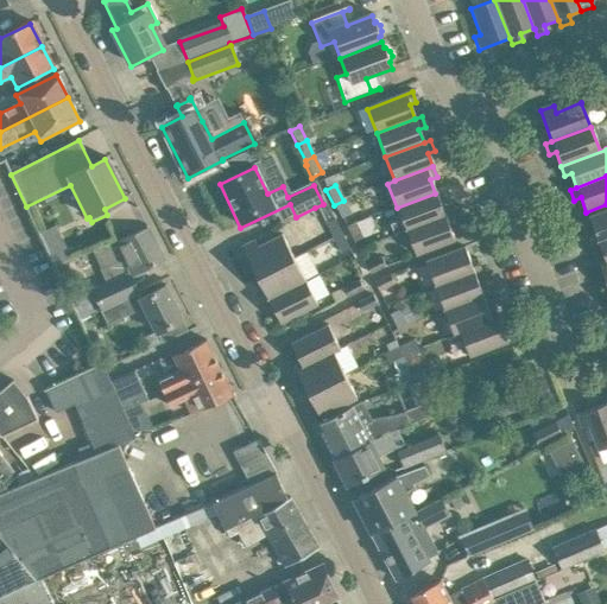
[(393,236),(405,231),(444,217),(440,203),(446,201),(442,190),(435,194),(397,208),(402,222),(390,227),(393,236)]
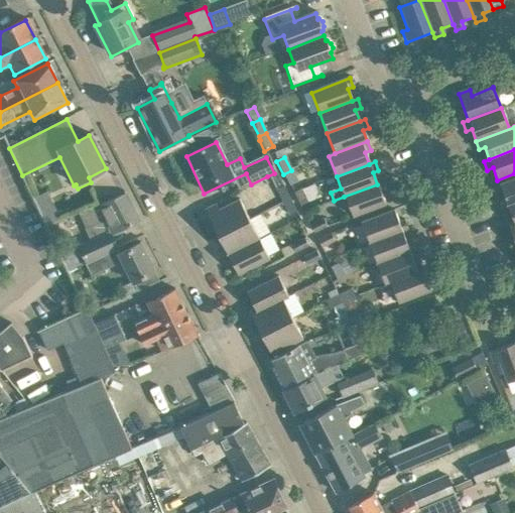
[(291,170),(283,174),(289,186),(297,182),(291,170)]
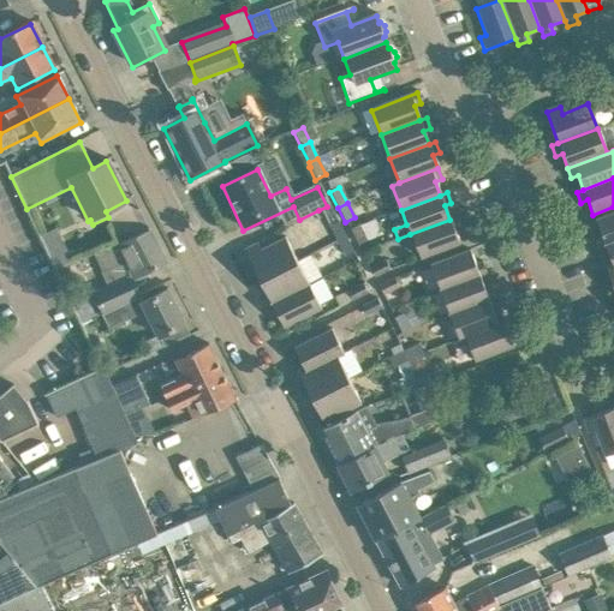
[(597,249),(604,246),(613,243),(613,214),(595,221),(601,237),(594,239),(597,249)]
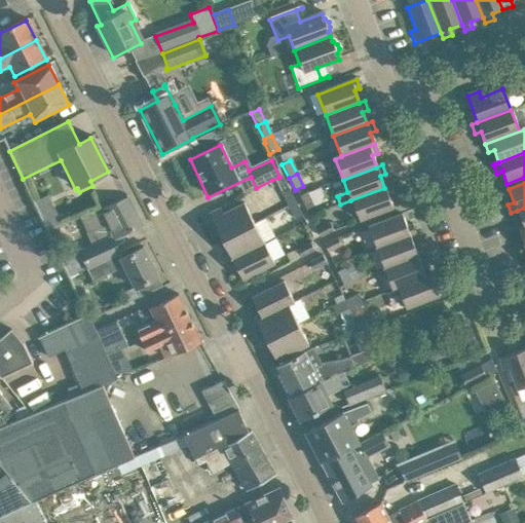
[(359,222),(392,210),(387,196),(394,194),(389,186),(384,188),(350,200),(359,222)]
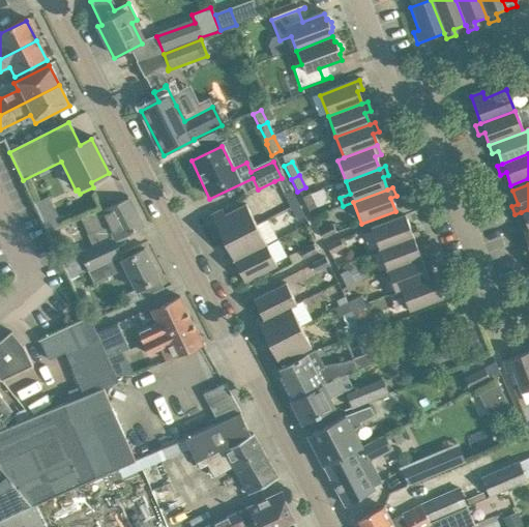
[(290,194),(282,198),(288,209),(296,206),(290,194)]
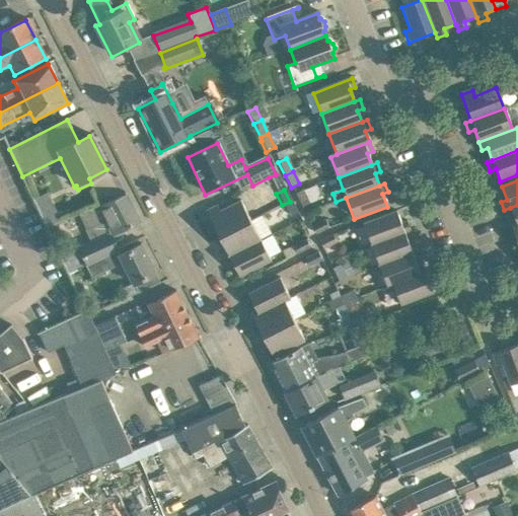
[(309,204),(303,192),(295,195),(302,208),(309,204)]
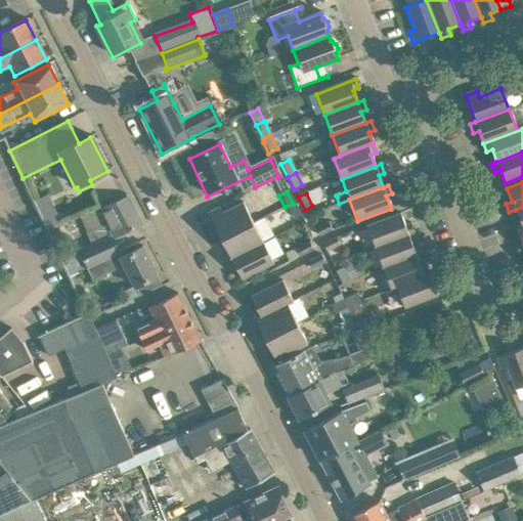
[(87,270),(119,255),(113,242),(126,235),(125,233),(140,226),(126,198),(99,210),(100,210),(97,211),(103,224),(85,233),(90,246),(78,251),(87,270)]
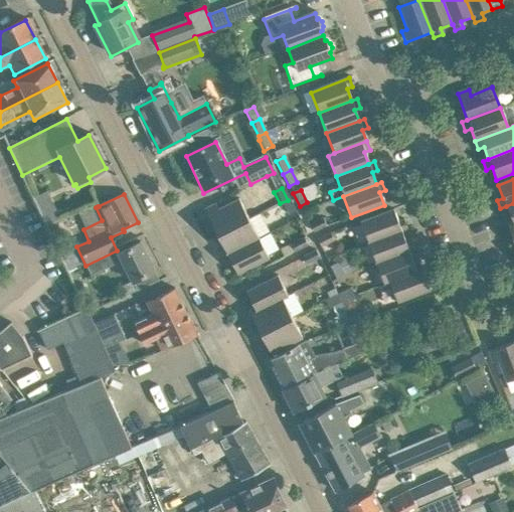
[(216,235),(247,220),(238,200),(217,210),(215,205),(204,210),(216,235)]
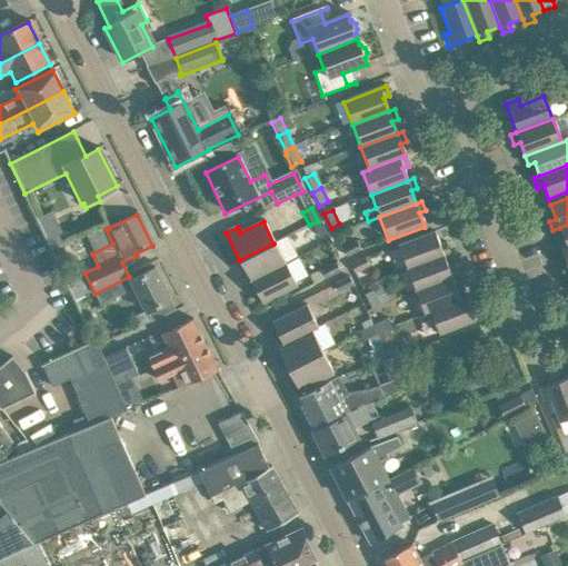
[(317,239),(325,235),(318,221),(309,225),(317,239)]
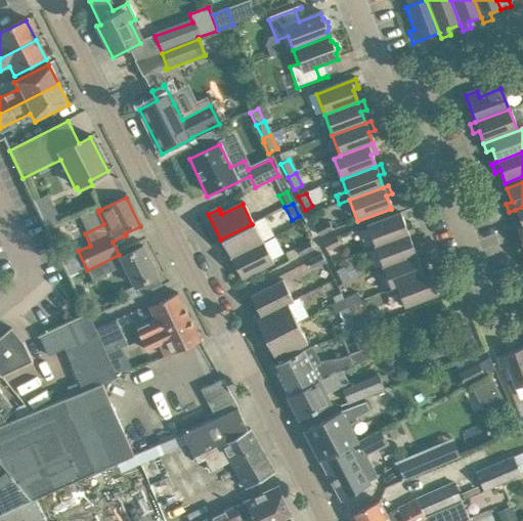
[(517,233),(522,231),(522,207),(515,210),(519,222),(514,224),(517,233)]
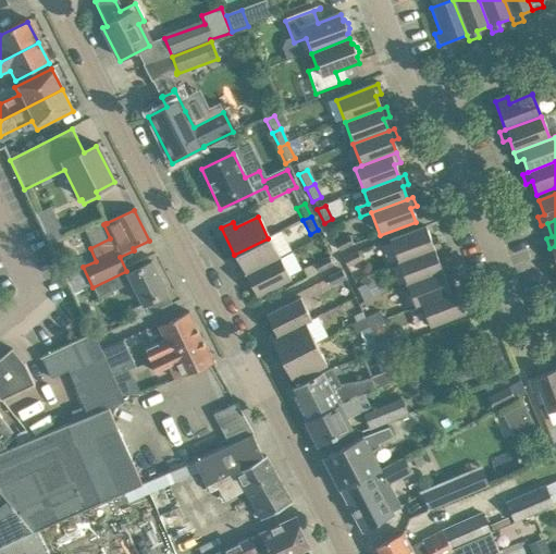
[(398,265),(433,251),(440,249),(436,239),(430,242),(424,229),(390,242),(398,265)]
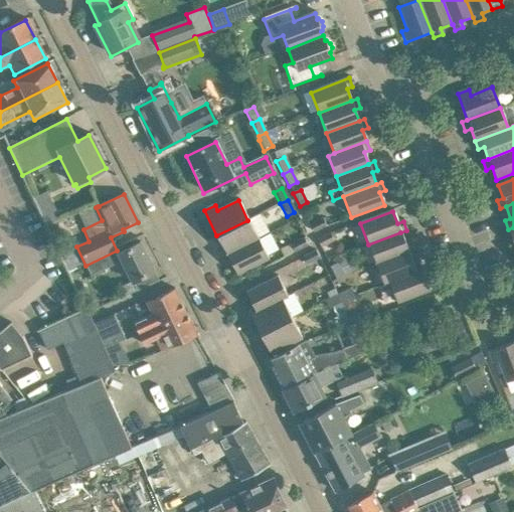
[(226,256),(258,239),(247,220),(216,235),(211,238),(215,246),(221,244),(226,256)]
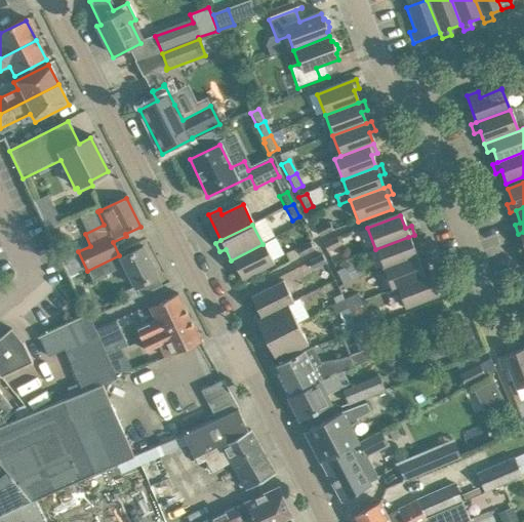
[(319,238),(332,232),(328,225),(315,231),(319,238)]
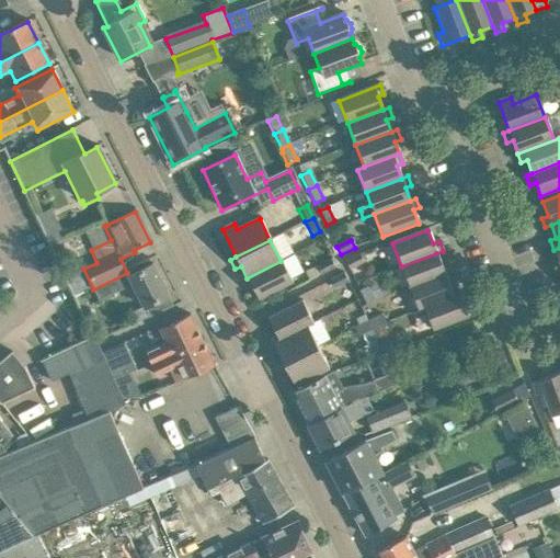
[(409,288),(445,275),(452,273),(447,263),(442,265),(436,253),(401,266),(409,288)]
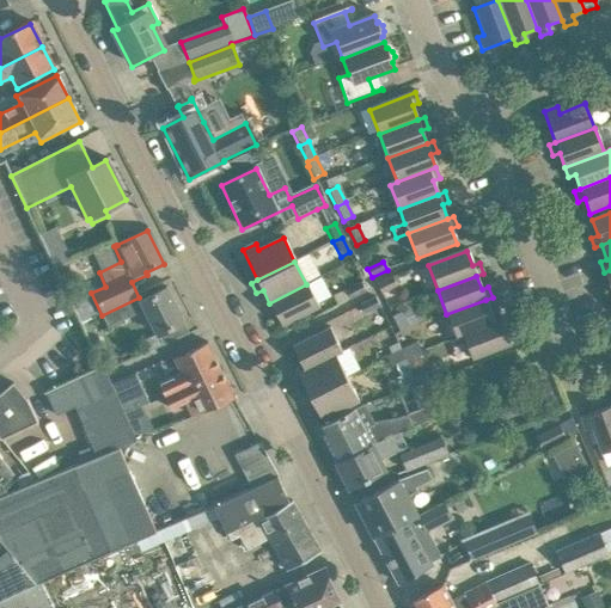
[(377,287),(380,295),(396,287),(392,278),(377,287)]
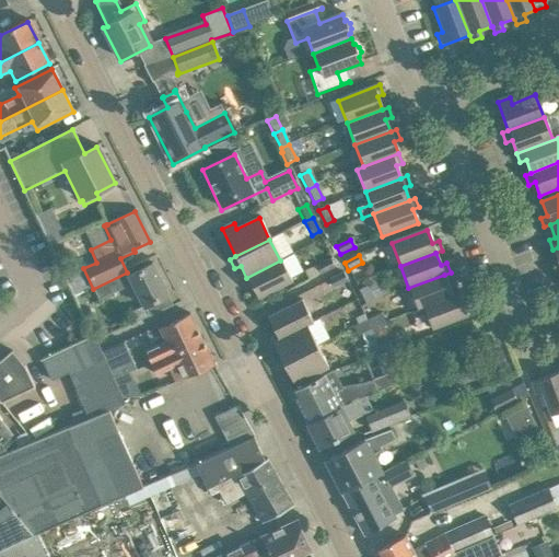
[(280,260),(246,278),(241,280),(245,290),(251,287),(257,300),(291,282),(280,260)]
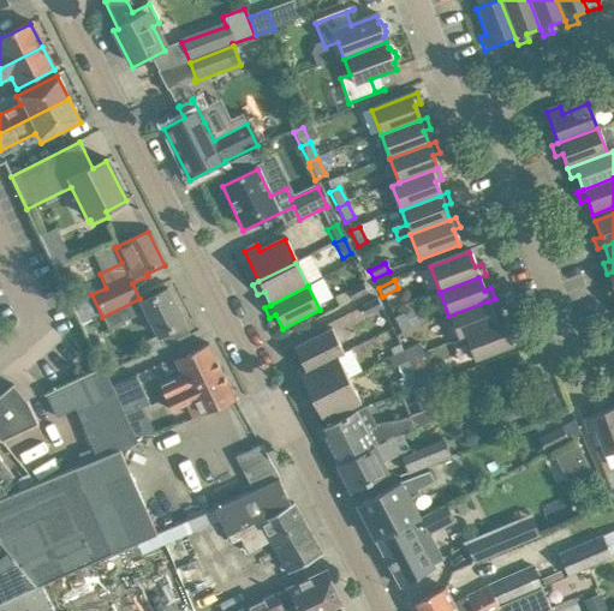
[(351,303),(367,294),(362,286),(347,293),(351,303)]
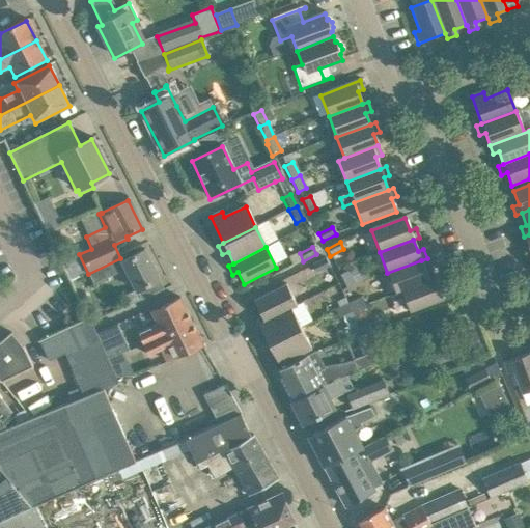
[(86,274),(93,286),(126,271),(141,302),(164,292),(143,251),(121,261),(120,258),(88,274),(86,274)]
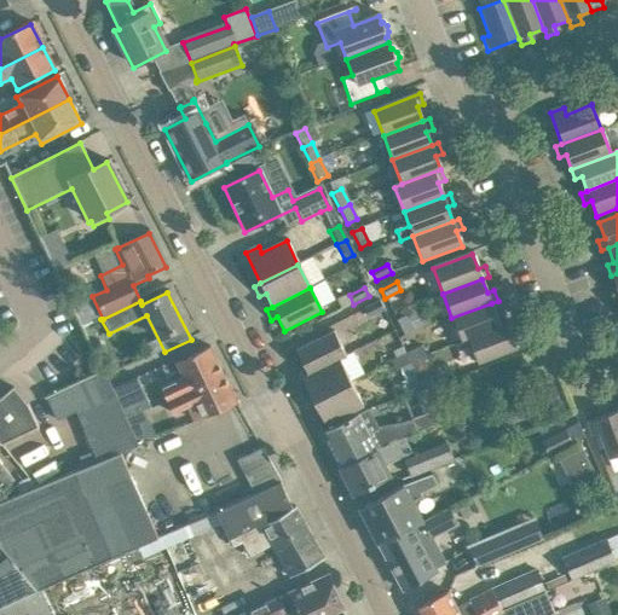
[(350,295),(336,302),(340,311),(341,311),(353,305),(350,295)]
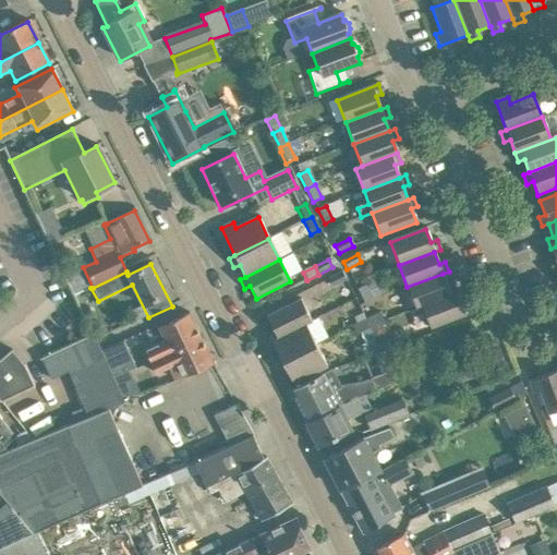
[(331,288),(346,281),(341,273),(327,280),(331,288)]
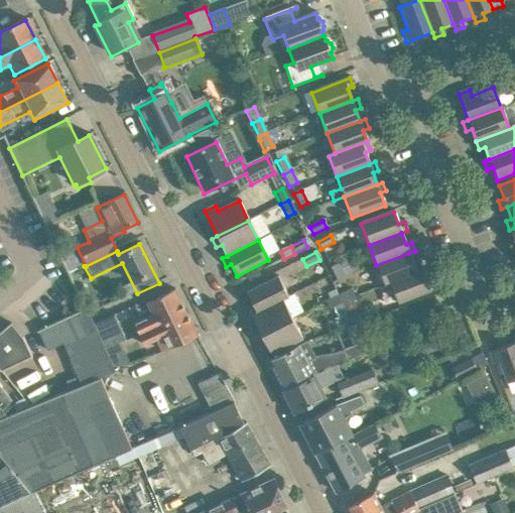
[(384,286),(390,284),(422,272),(419,262),(413,264),(409,253),(376,265),(384,286)]
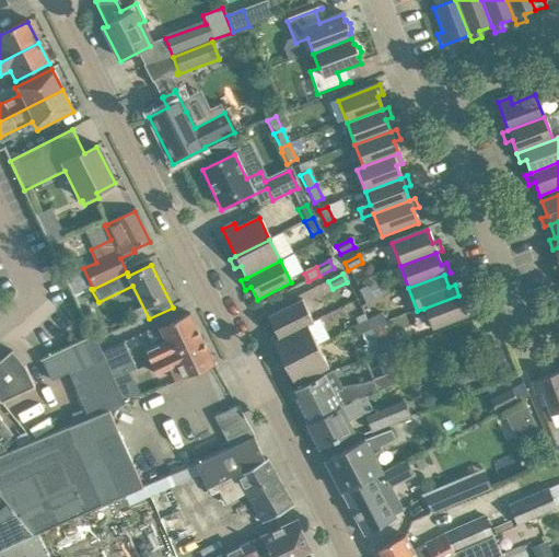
[(367,287),(359,291),(365,305),(385,297),(381,286),(370,291),(367,287)]
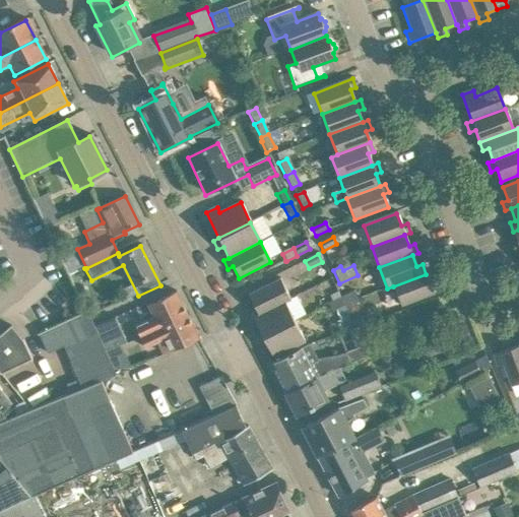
[(439,292),(436,282),(430,284),(426,274),(393,286),(400,306),(439,292)]
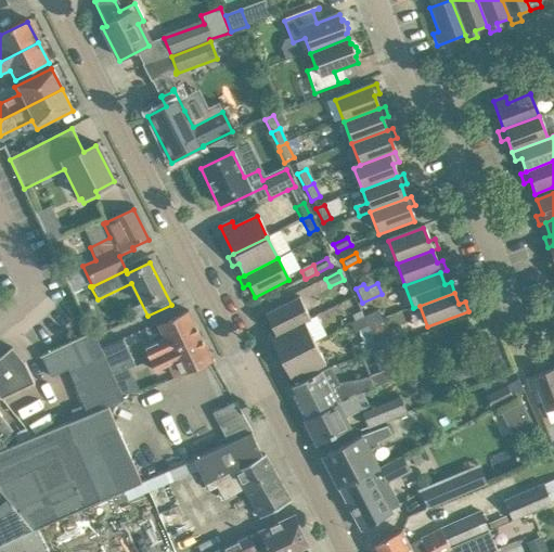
[(270,341),(304,323),(309,321),(298,298),(265,316),(271,329),(266,331),(270,341)]
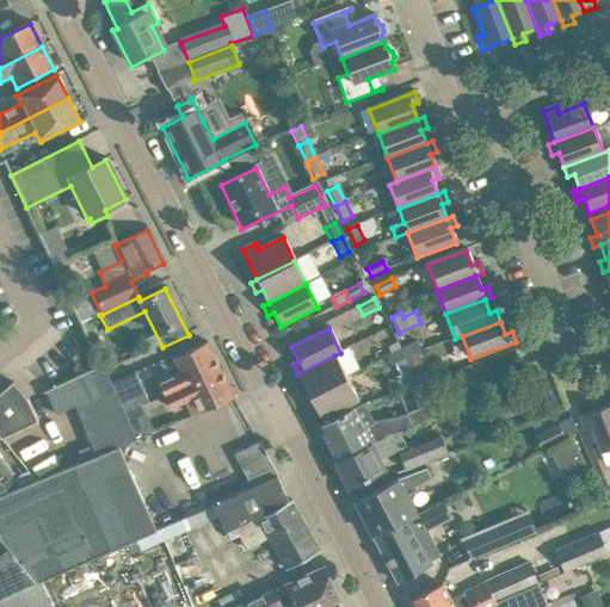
[(420,352),(416,342),(400,350),(405,359),(414,354),(420,352)]
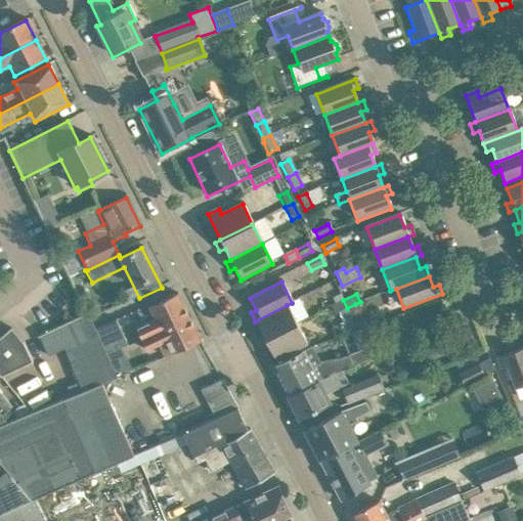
[(141,342),(188,319),(177,295),(175,296),(148,308),(153,317),(155,321),(135,331),(141,342)]
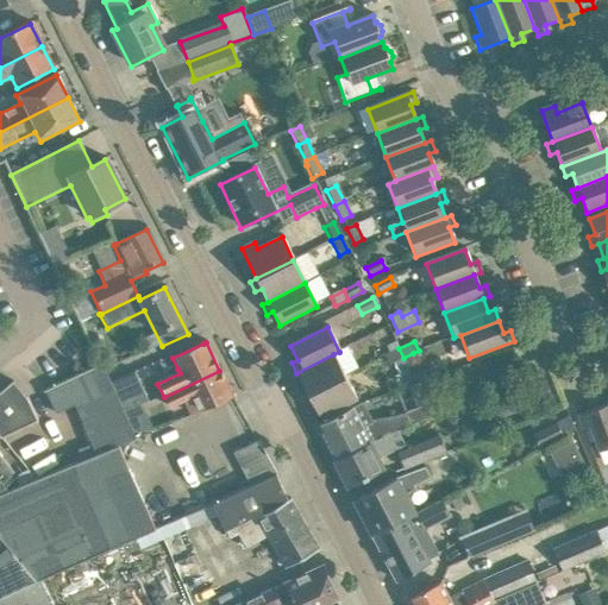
[(399,348),(383,357),(389,369),(394,366),(401,380),(396,383),(400,391),(415,385),(408,367),(403,358),(399,348)]
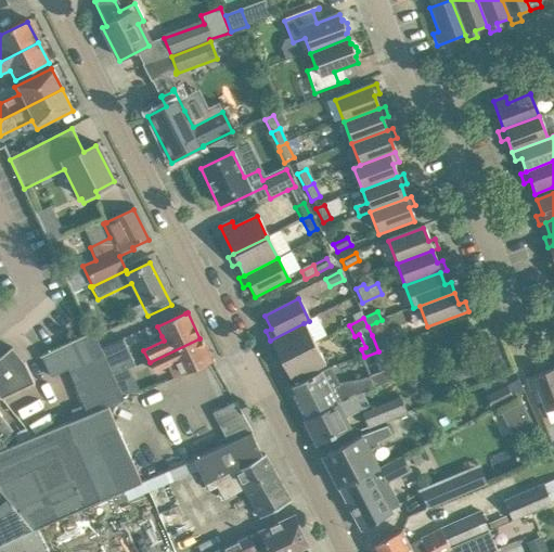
[(93,319),(90,330),(91,333),(92,335),(103,330),(105,323),(93,319)]
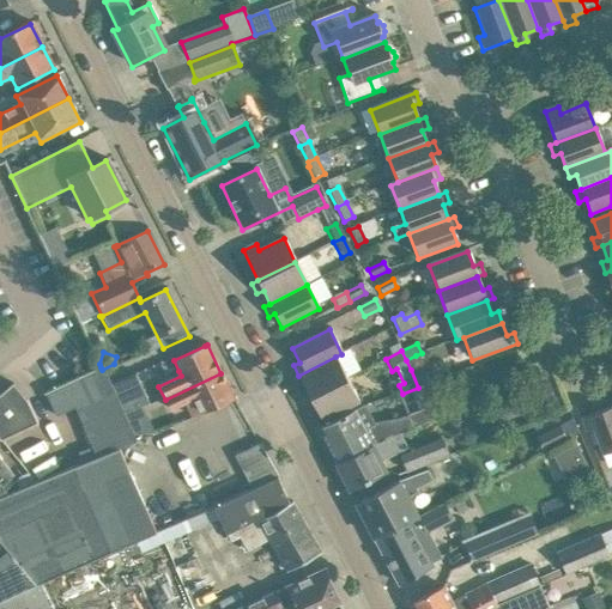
[(416,355),(406,360),(411,370),(418,388),(426,385),(435,382),(431,372),(424,375),(420,366),(416,355)]
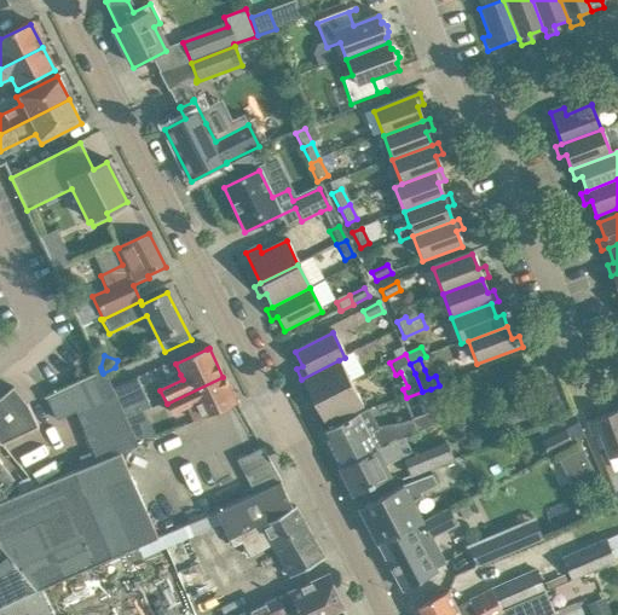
[(306,406),(313,402),(351,383),(339,360),(301,379),(307,393),(301,395),(306,406)]
